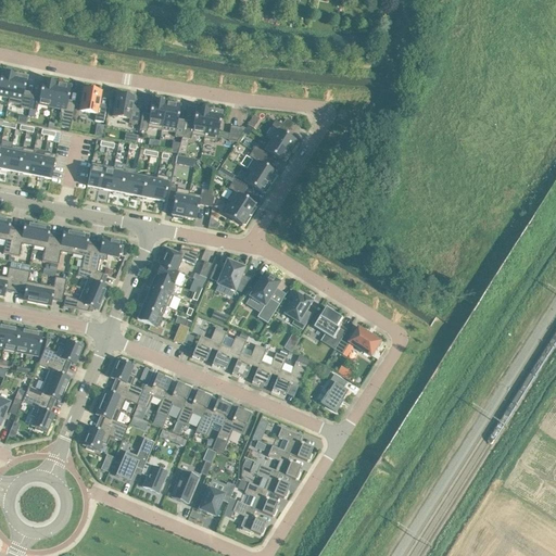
[(0,96),(9,98),(14,75),(1,72),(0,78),(0,96)]
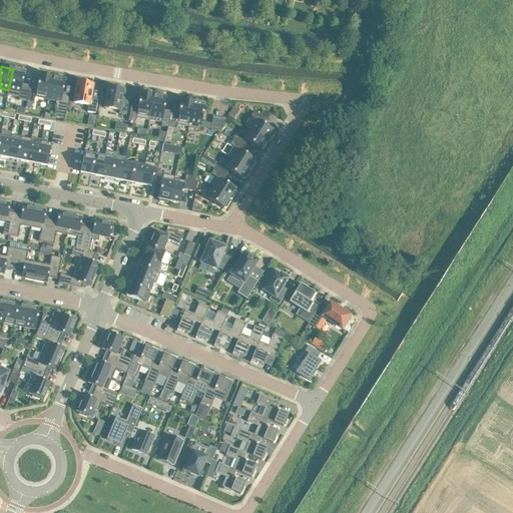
[(25,71),(13,69),(8,90),(20,93),(18,100),(27,102),(29,88),(22,87),(25,71)]
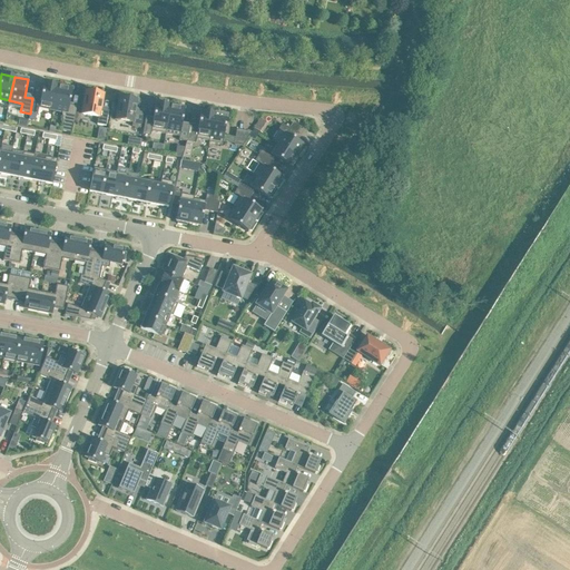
[(40,100),(32,98),(30,114),(37,115),(39,107),(53,110),(58,85),(43,82),(40,100)]
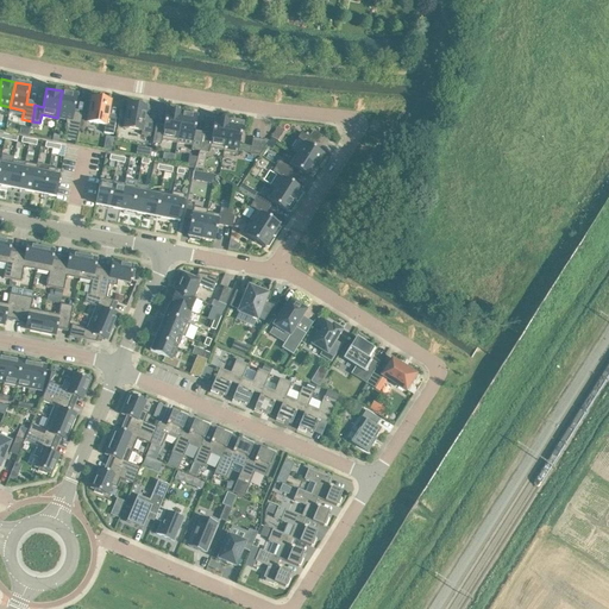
[(76,142),(79,131),(82,114),(74,113),(77,95),(63,92),(63,90),(62,90),(57,118),(67,120),(69,133),(68,140),(76,142)]
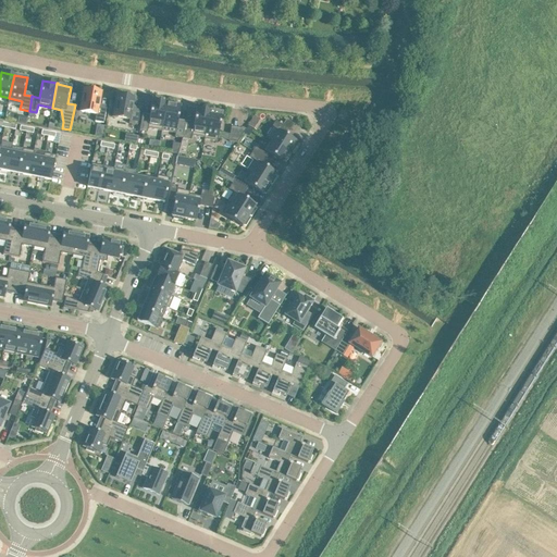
[(100,91),(85,88),(81,112),(96,114),(95,122),(103,123),(106,109),(98,107),(100,91)]
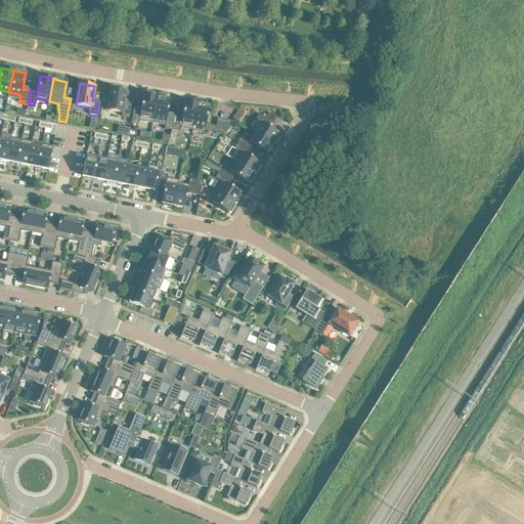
[(126,91),(111,89),(107,111),(122,113),(121,117),(129,118),(131,103),(124,102),(126,91)]
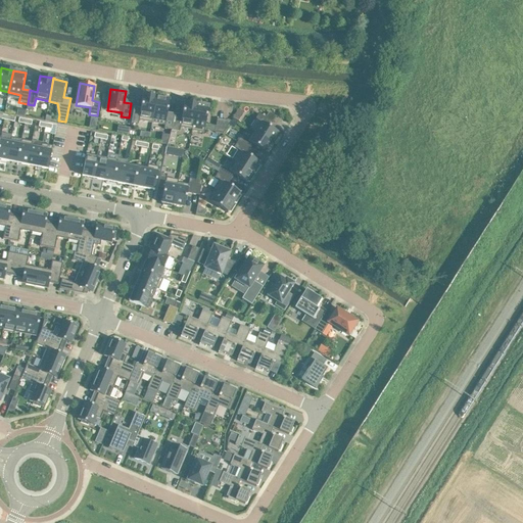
[(151,124),(152,120),(156,96),(143,94),(140,110),(133,109),(131,124),(138,125),(138,122),(151,124)]
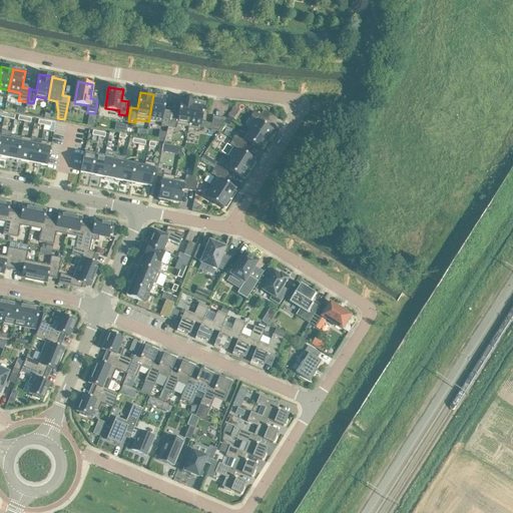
[(148,121),(161,124),(161,126),(167,127),(170,114),(163,112),(166,97),(153,95),(153,94),(149,117),(148,121)]
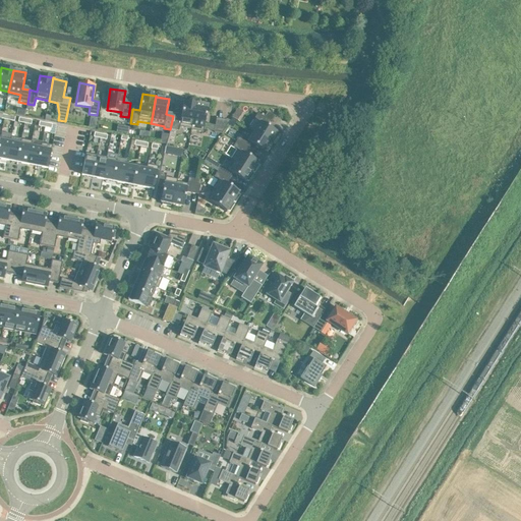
[(181,117),(173,116),(170,129),(179,131),(180,123),(191,125),(195,104),(183,102),(181,117)]
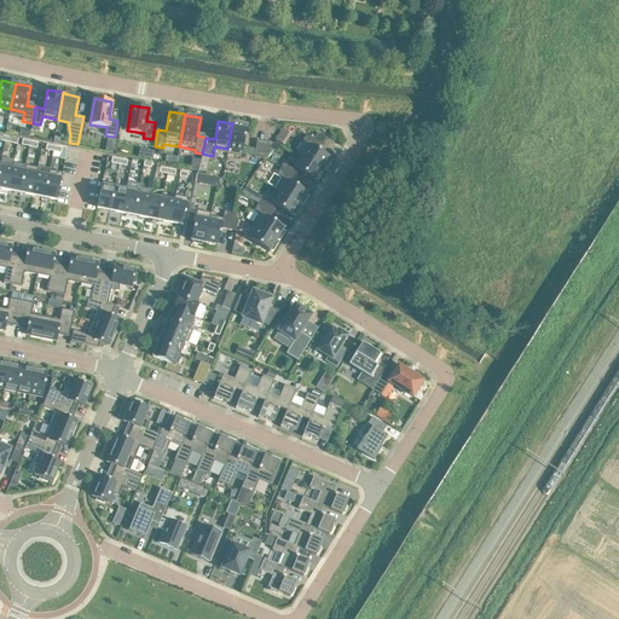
[(247,126),(232,123),(227,149),(242,151),(247,126)]
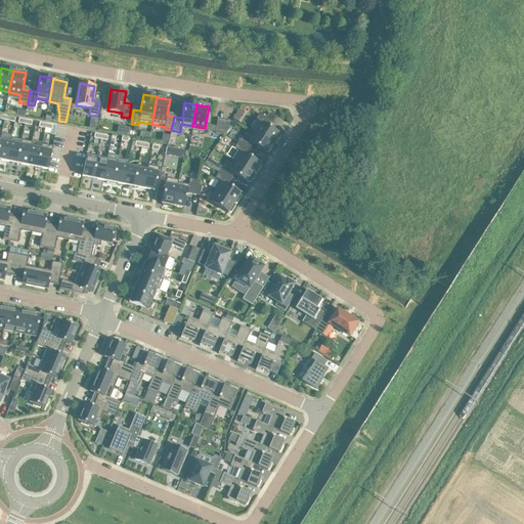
[(269,113),(266,118),(271,122),(273,123),(276,117),(269,113)]
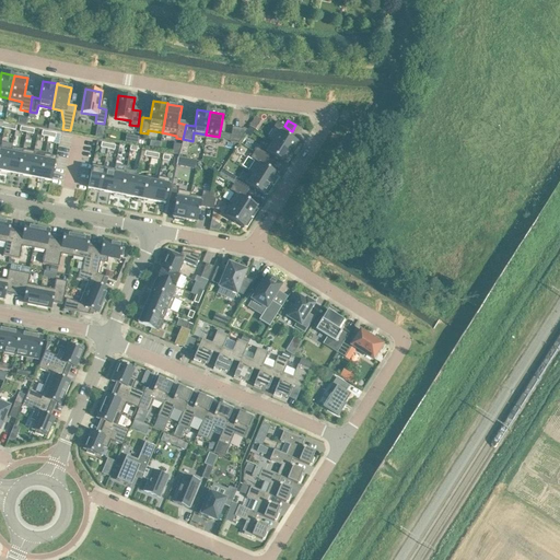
[(284,126),(278,121),(267,138),(272,141),(291,153),(298,142),(287,136),(290,130),(284,126)]
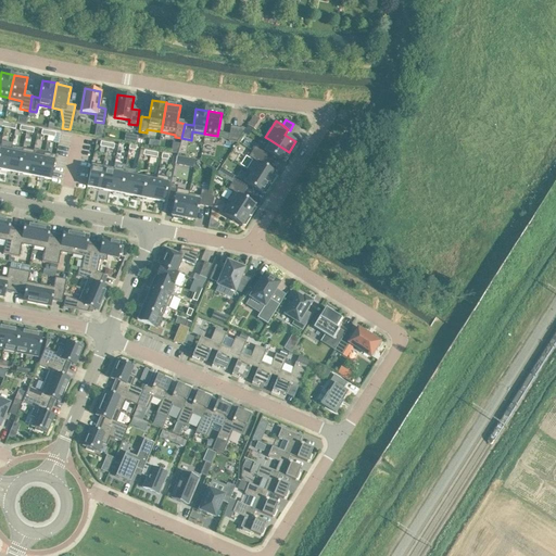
[(228,141),(237,142),(245,129),(230,126),(228,141)]
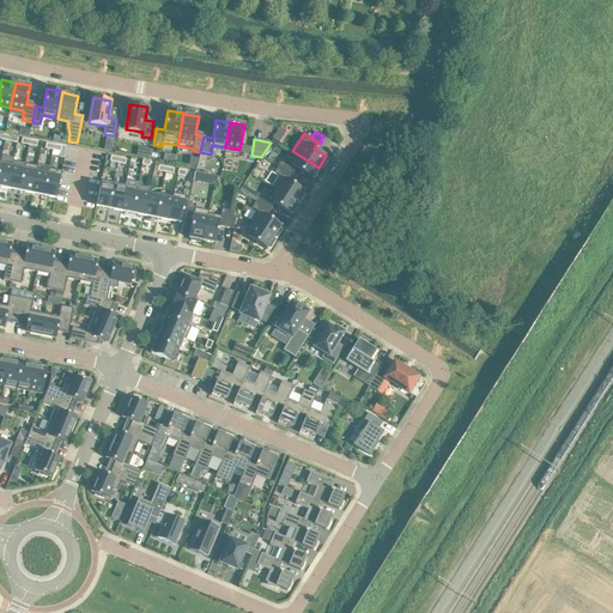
[(281,161),(278,167),(292,175),(296,169),(311,178),(313,177),(315,178),(320,170),(317,168),(319,168),(298,155),(291,167),(281,161)]
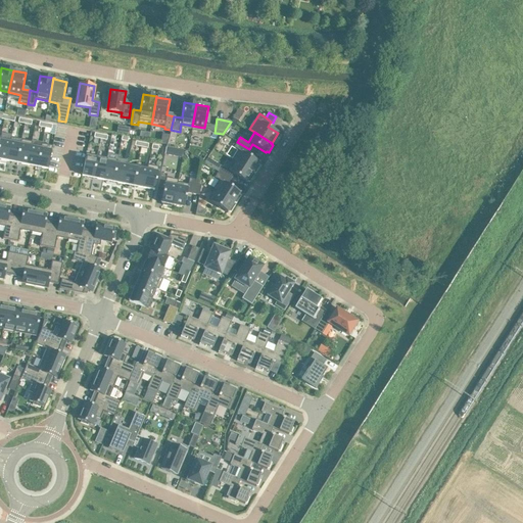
[(0,139),(0,159),(6,160),(11,138),(11,136),(1,134),(0,137),(0,139)]
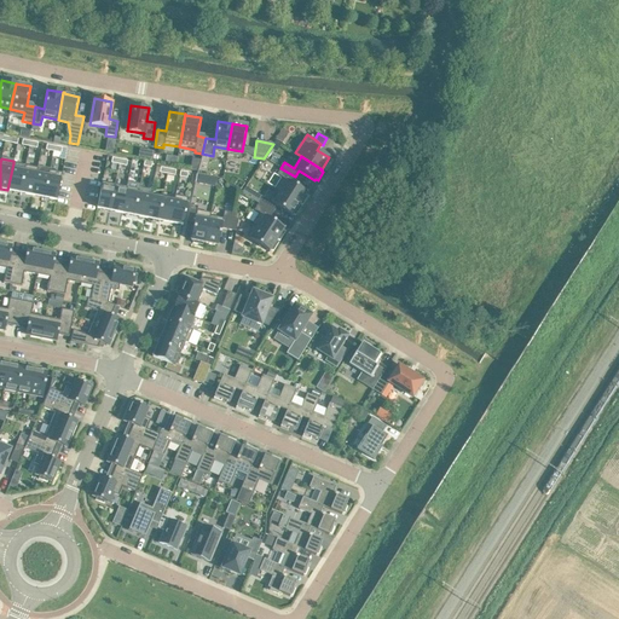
[(192,160),(190,171),(197,172),(201,161),(192,160)]
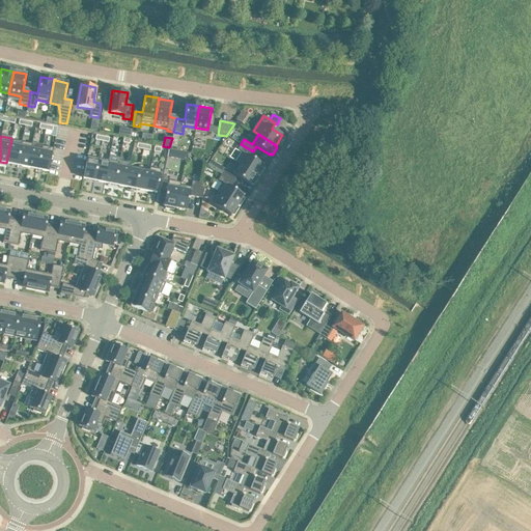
[(11,140),(6,163),(17,165),(21,146),(22,142),(11,140)]
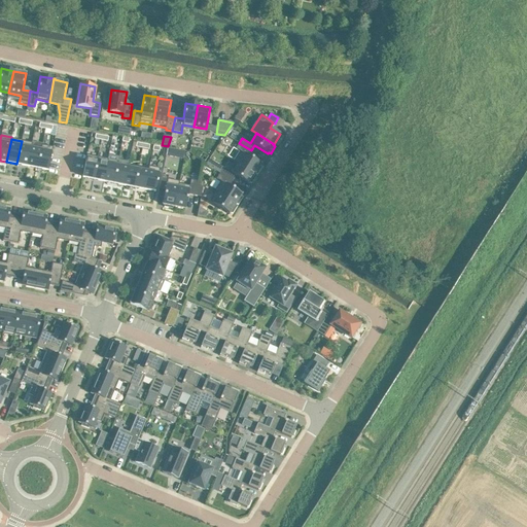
[(22,141),(21,145),(16,164),(27,166),(31,147),(32,143),(22,141)]
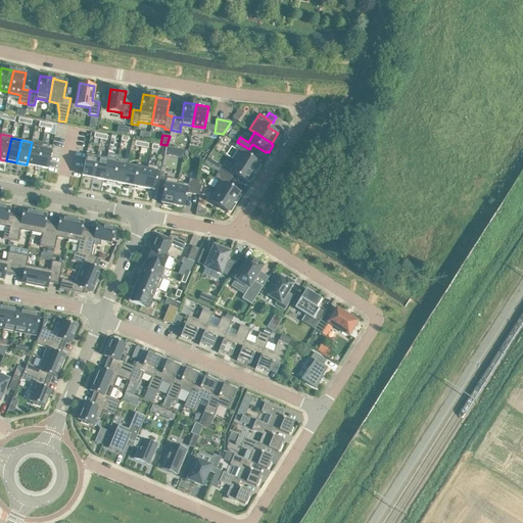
[(31,146),(27,164),(37,167),(41,148),(42,143),(32,141),(32,142),(31,146)]
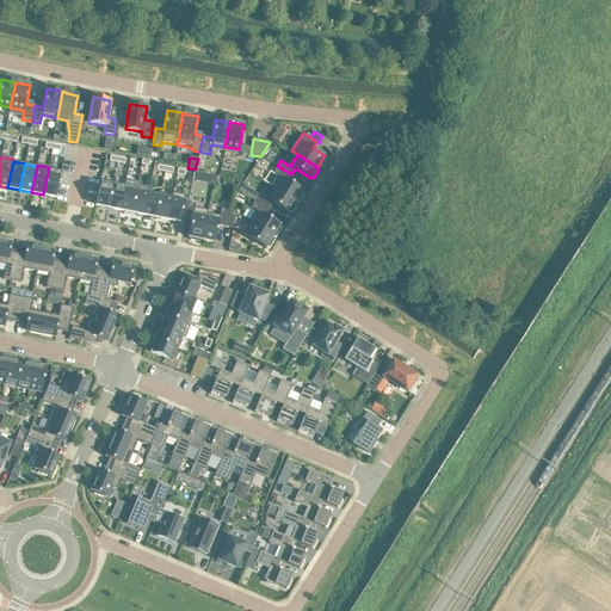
[(298,203),(303,193),(301,192),(302,190),(288,180),(291,174),(277,166),(273,172),(278,176),(271,186),(272,187),(295,202),(296,201),(298,203)]
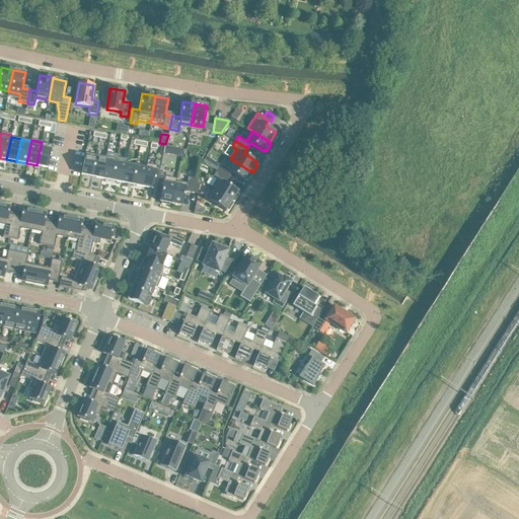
[(41,147),(36,165),(48,167),(52,145),(42,143),(41,147)]
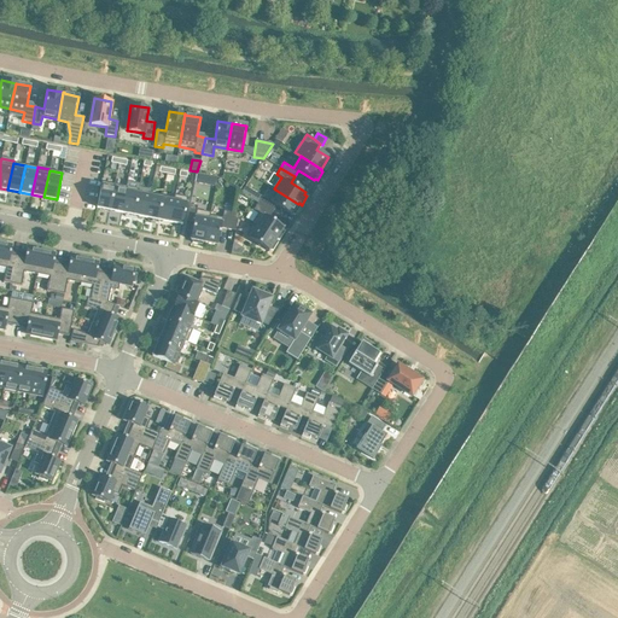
[(101,182),(97,208),(109,210),(115,185),(101,182)]
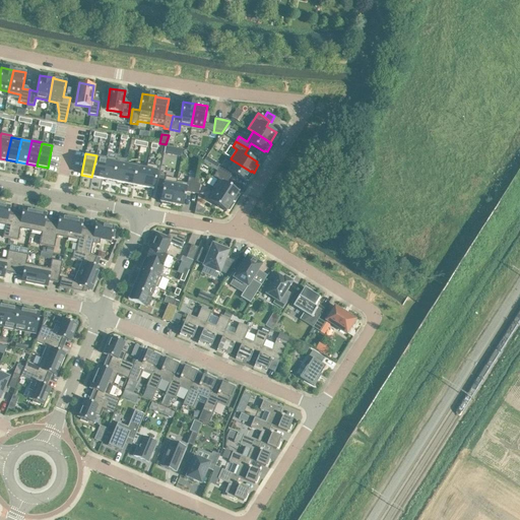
[(107,157),(96,155),(91,177),(102,179),(107,157)]
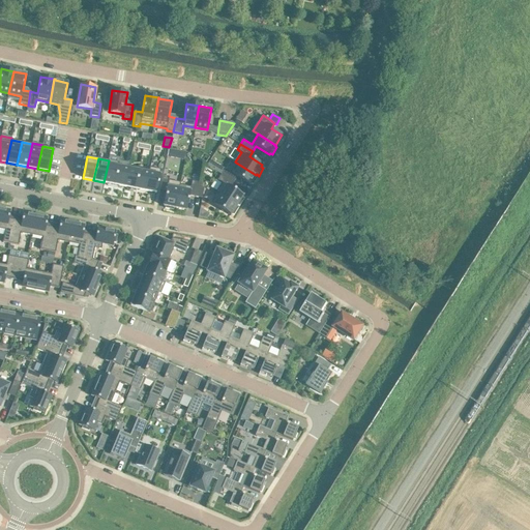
[(119,163),(109,160),(104,182),(114,184),(118,167),(119,163)]
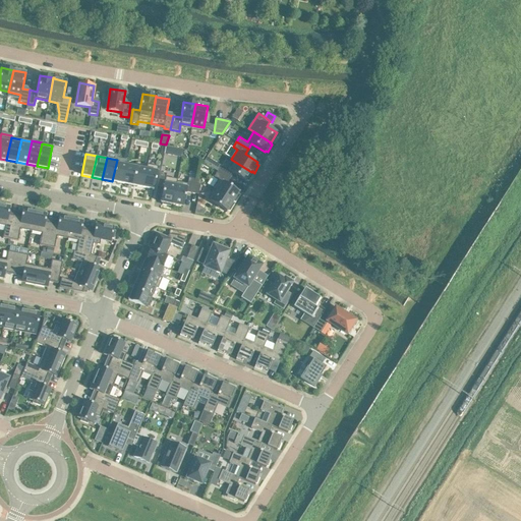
[(251,172),(232,160),(226,169),(221,166),(218,171),(229,179),(232,174),(245,182),(246,180),(248,181),(253,174),(251,173),(251,172)]
